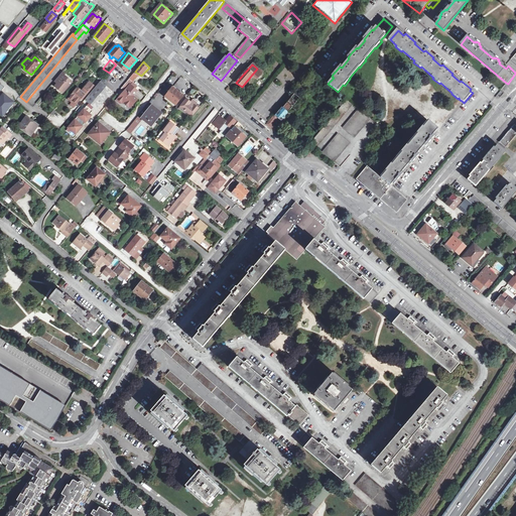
[(262,73),(257,69),(252,75),(257,79),(262,73)]
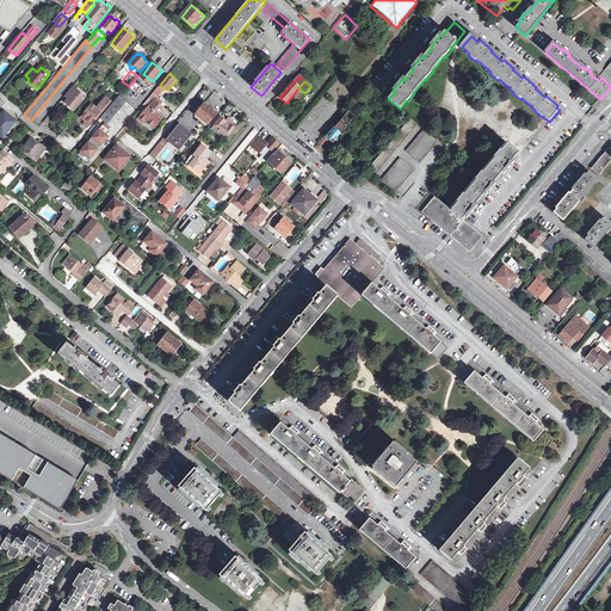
[(165,90),(159,85),(154,92),(159,97),(165,90)]
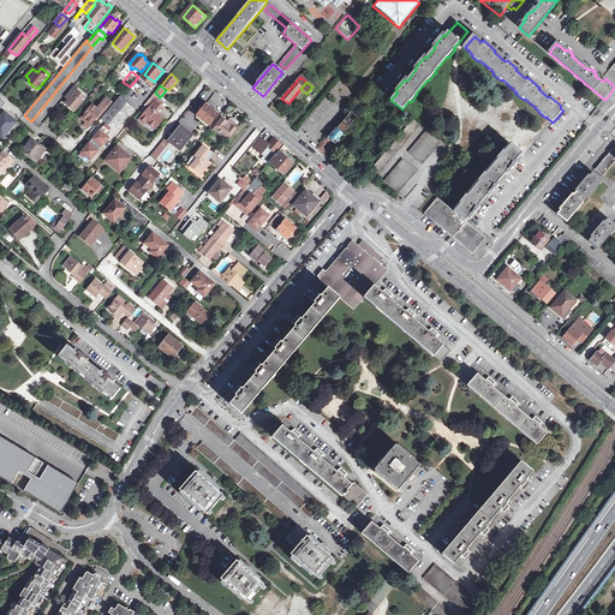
[(78,90),(75,87),(66,95),(70,99),(69,100),(65,103),(72,109),(76,107),(77,108),(78,108),(85,99),(77,91),(78,90)]
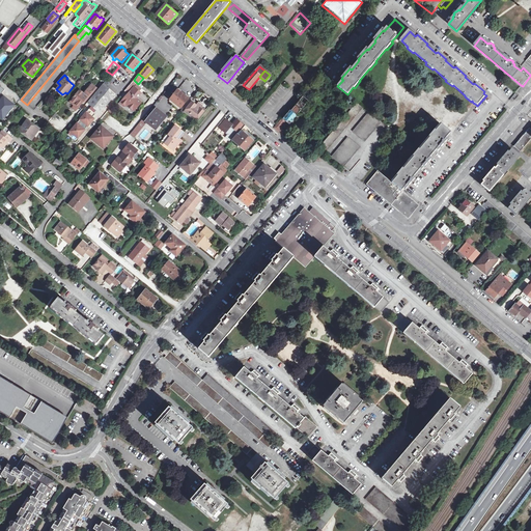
[(138,84),(134,80),(130,85),(133,87),(135,85),(141,90),(142,88),(138,84)]
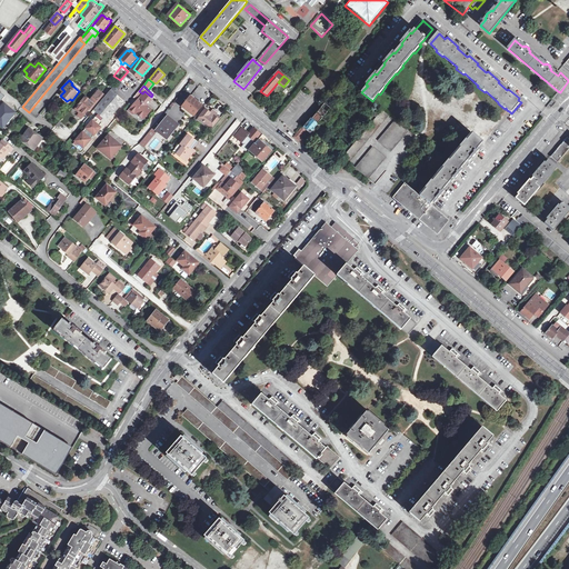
[(123,102),(110,91),(106,97),(106,98),(95,110),(108,121),(123,102)]
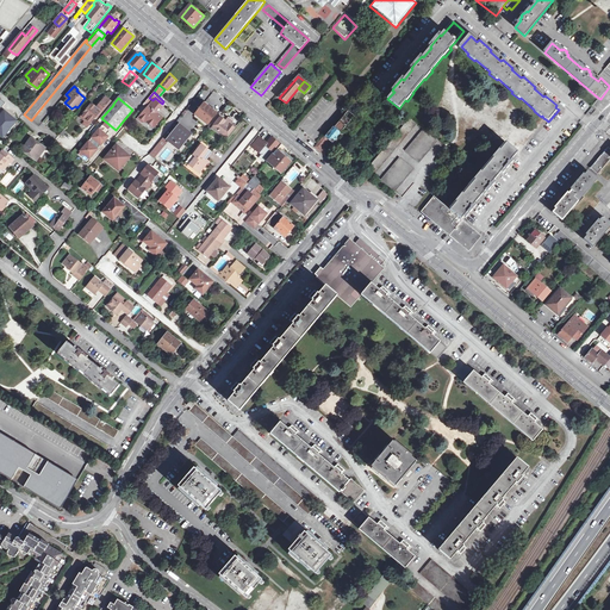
[(155,98),(153,100),(138,118),(143,122),(148,122),(155,128),(165,116),(160,112),(165,106),(162,104),(155,98)]
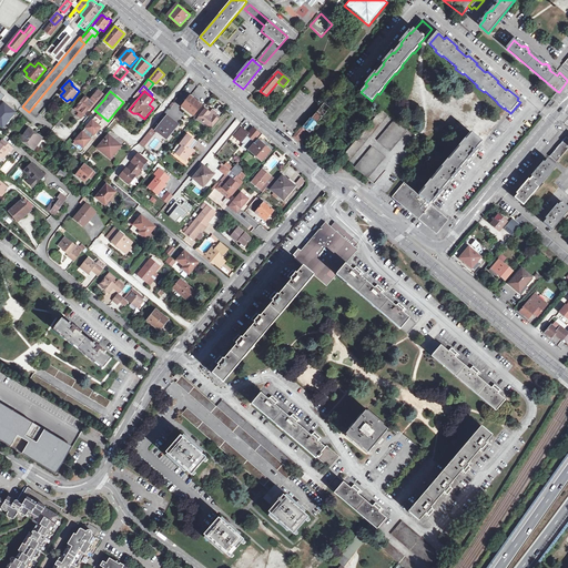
[(90,101),(88,103),(83,100),(74,110),(79,113),(81,112),(84,115),(91,108),(94,110),(105,98),(98,92),(90,101)]
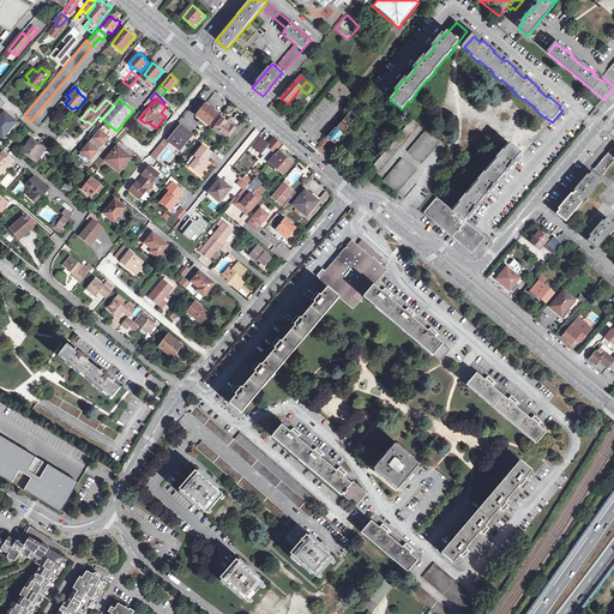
[(221,113),(206,102),(196,116),(203,121),(205,120),(211,125),(220,114),(221,113)]
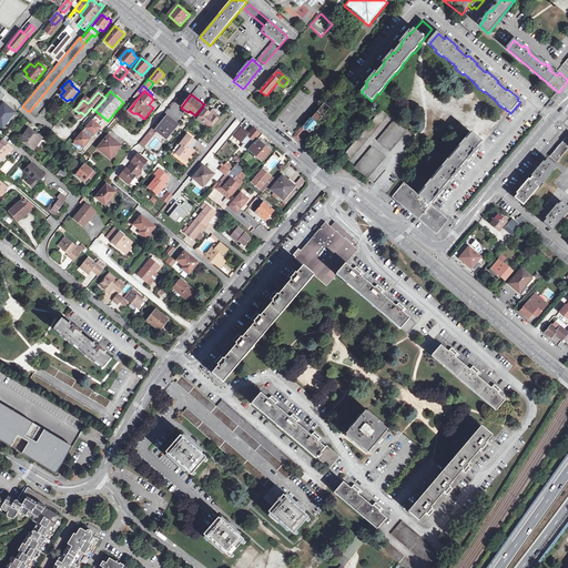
[(327,107),(324,103),(303,128),(302,127),(294,138),(303,145),(306,142),(301,138),(306,131),(310,133),(317,124),(331,109),(332,108),(330,107),(328,108),(327,107)]
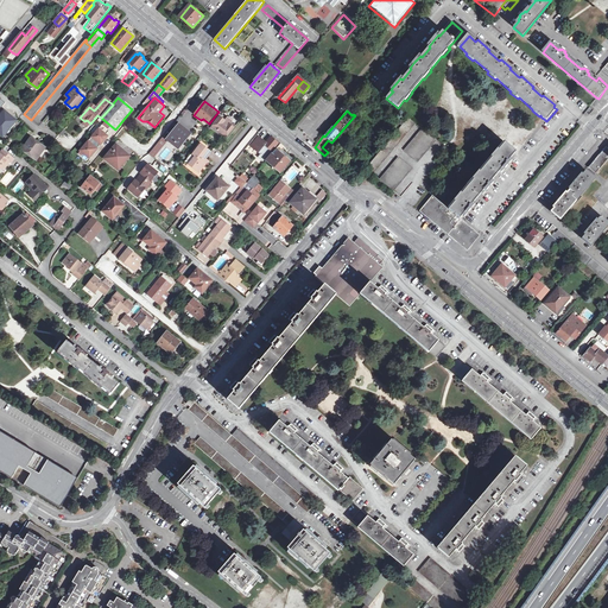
[(220,115),(217,113),(209,124),(213,126),(220,115)]
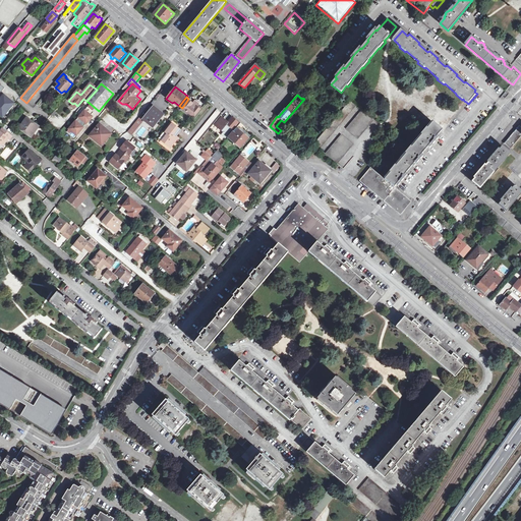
[(193,101),(189,98),(188,99),(182,108),(181,109),(194,118),(203,108),(198,105),(200,103),(195,99),(193,101)]
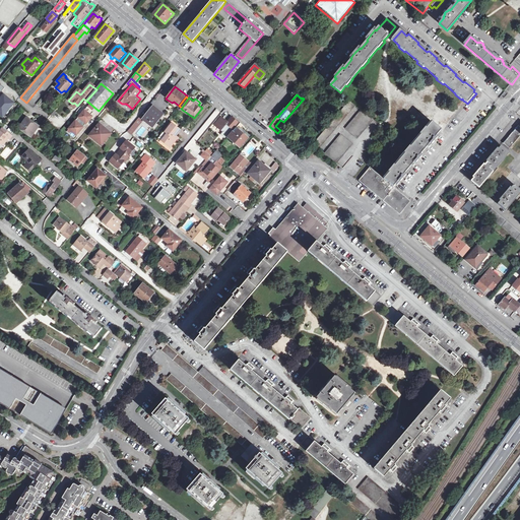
[(308,105),(303,100),(290,114),(297,119),(308,105)]
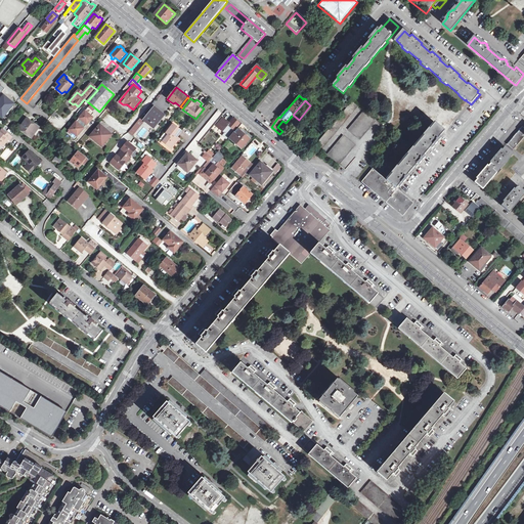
[(340,129),(359,106),(352,101),(340,117),(326,132),(315,145),(320,149),(340,129)]
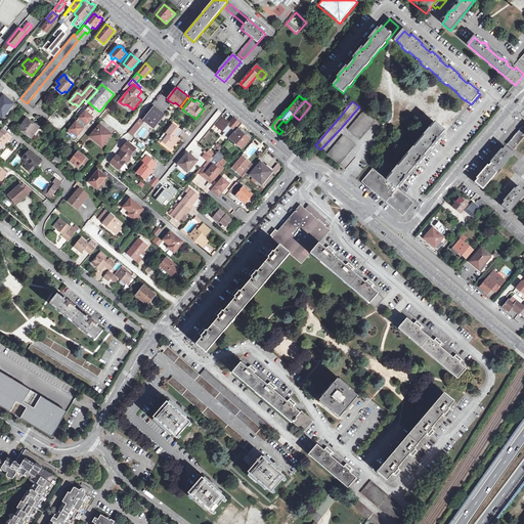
[(116,107),(112,103),(107,108),(113,113),(116,107)]
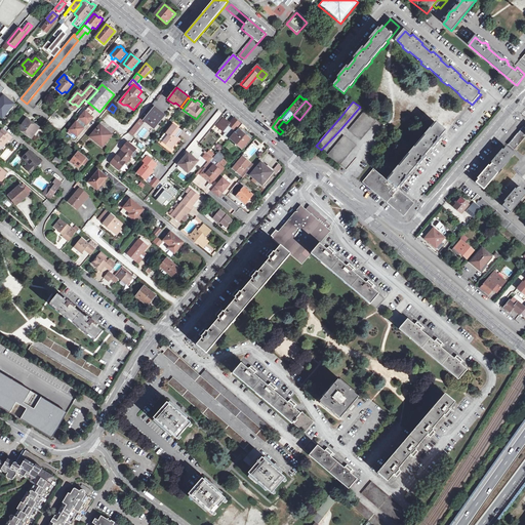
[(167,114),(156,105),(144,119),(155,128),(167,114)]
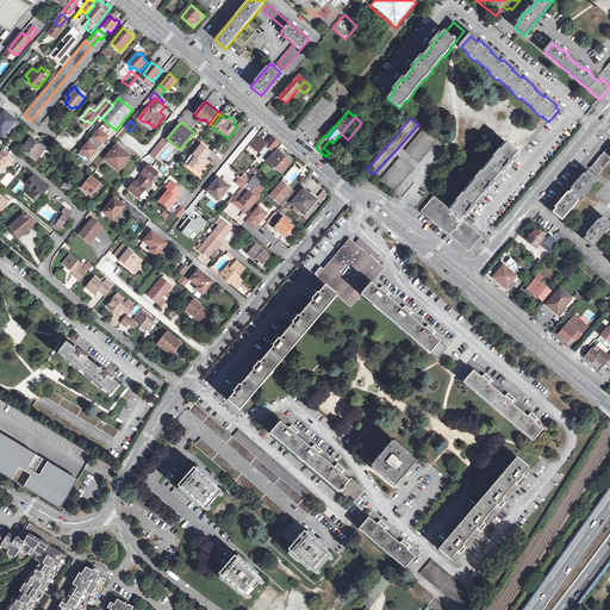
[(367,128),(361,123),(348,139),(354,144),(367,128)]
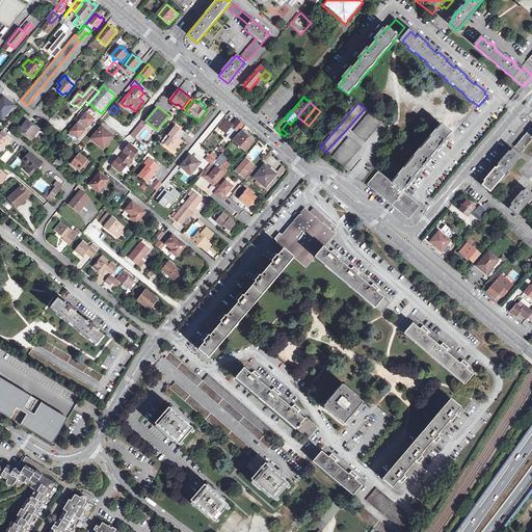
[(69,131),(75,136),(80,141),(92,127),(88,125),(94,117),(87,111),(69,131)]
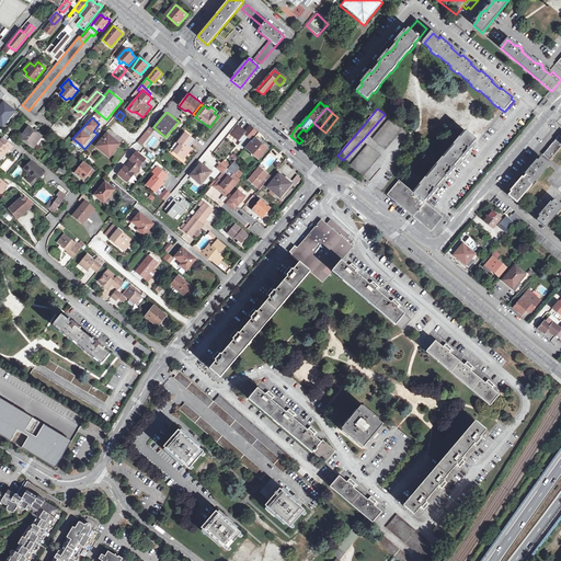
[(402,129),(389,118),(373,139),(386,150),(402,129)]
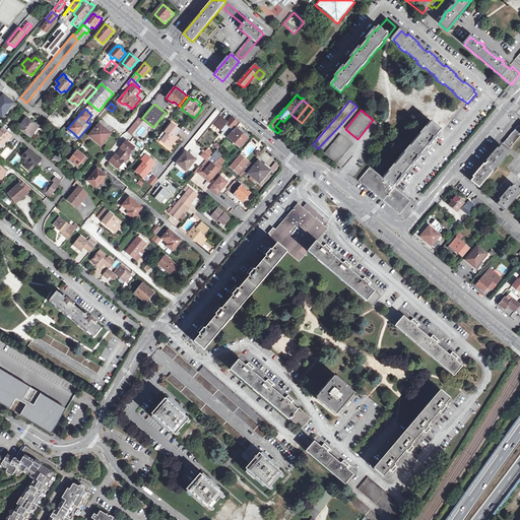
[(99,115),(94,112),(91,115),(86,122),(89,124),(90,124),(99,115)]
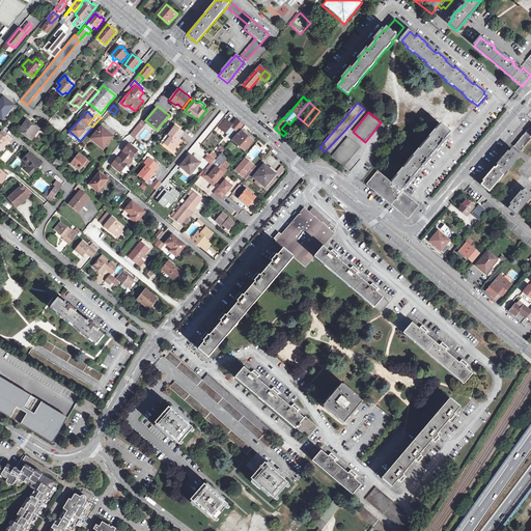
[(220,128),(228,135),(223,142),(226,145),(244,124),(238,120),(233,126),(226,120),(220,128)]
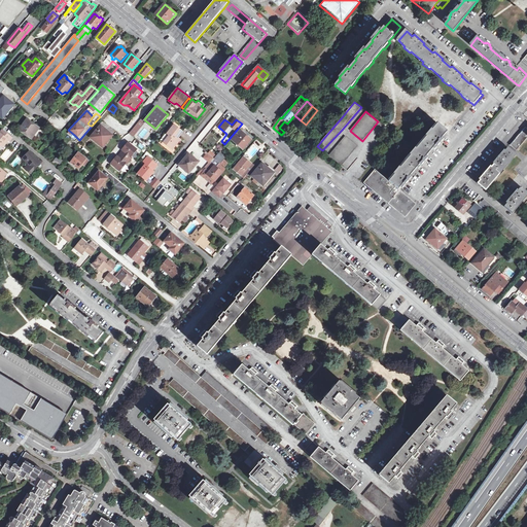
[(30,125),(27,121),(21,130),(25,134),(26,133),(32,137),(39,129),(32,124),(30,125)]
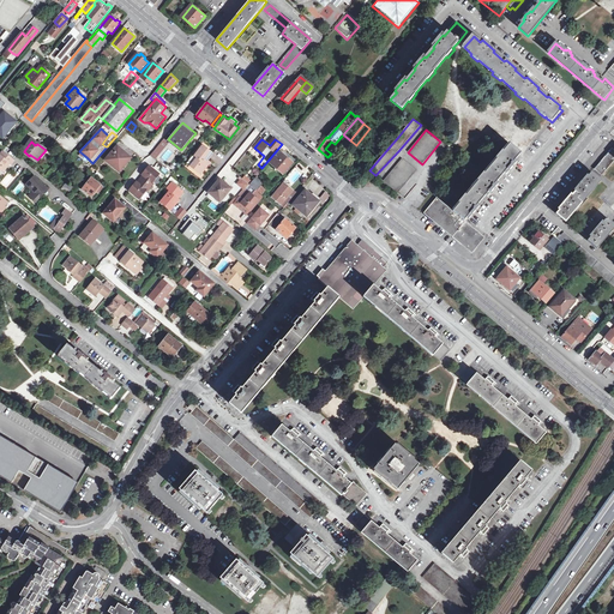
[(134,157),(118,143),(104,158),(121,173),(134,157)]
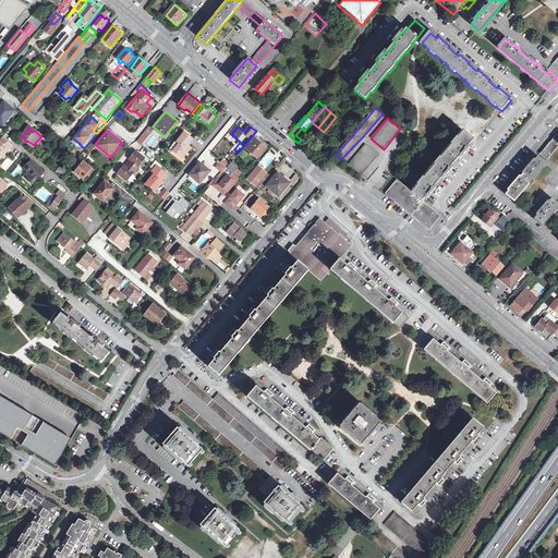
[(195,138),(185,130),(177,141),(179,143),(173,149),(183,158),(190,150),(190,152),(194,147),(191,145),(195,138)]
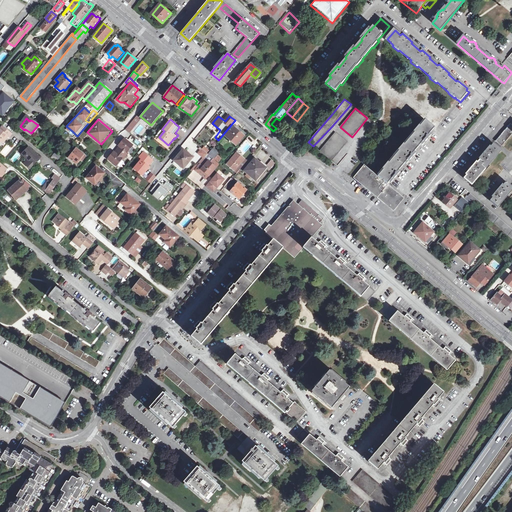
[(238,126),(240,124),(237,121),(224,135),(236,146),(246,134),(243,131),(242,132),(238,129),(239,127),(238,126)]
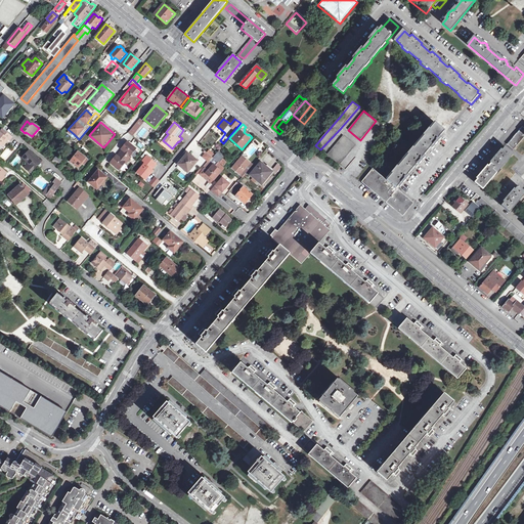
[(390,177),(387,181),(396,189),(399,186),(401,187),(405,182),(409,177),(408,175),(416,168),(417,169),(425,159),(424,158),(430,149),(432,150),(440,140),(439,139),(444,132),(442,130),(435,124),(429,131),(428,130),(423,136),(424,137),(413,149),(411,148),(407,155),(408,156),(397,168),(396,167),(391,174),(392,174),(390,177)]
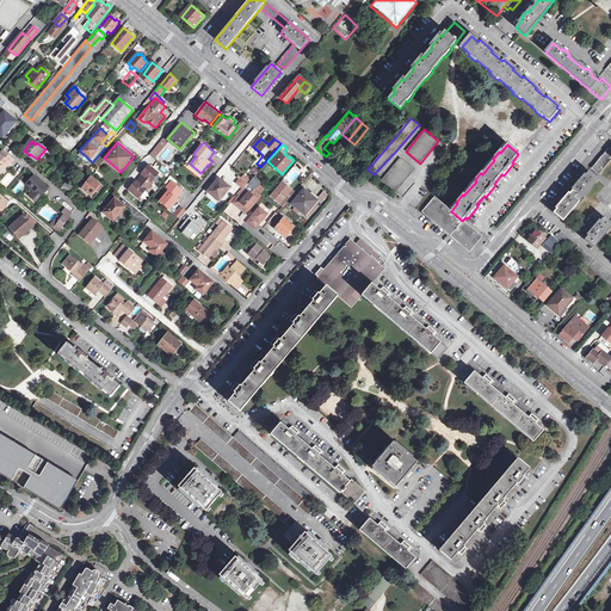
[(610,148),(610,147),(592,168),(599,174),(610,160),(610,148)]
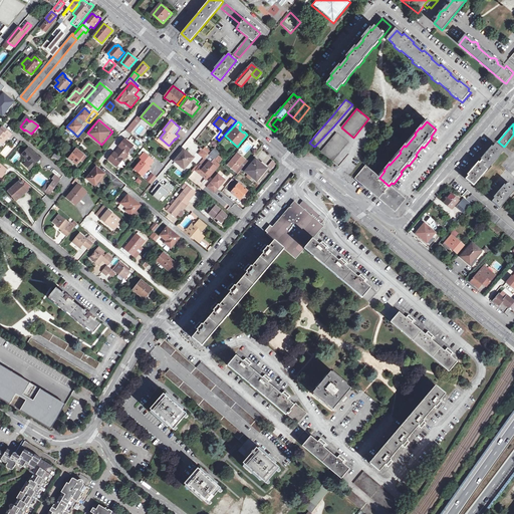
[(10,135),(1,127),(0,129),(0,143),(3,143),(7,138),(8,139),(10,135)]
